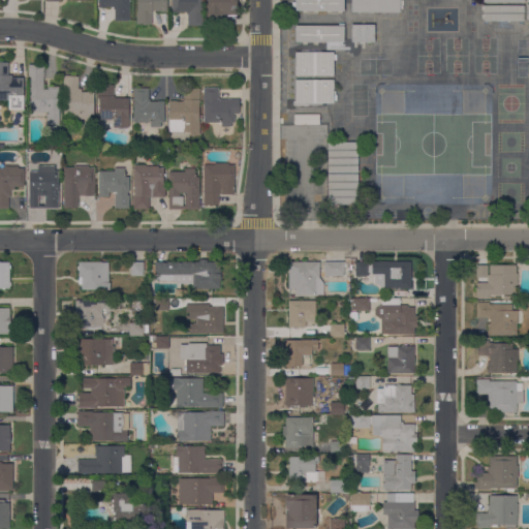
[(129,0),(129,21),(114,21),(114,9),(114,7),(106,7),(98,7),(98,0),(129,0)]
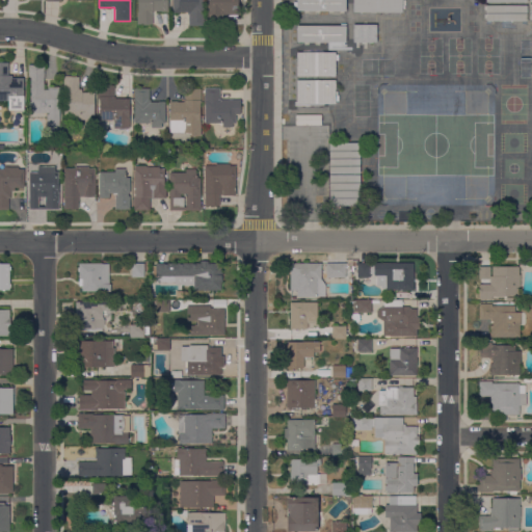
[(161,11),(153,11),(153,14),(152,14),(152,25),(137,25),(137,0),(168,0),(168,11),(161,11)]
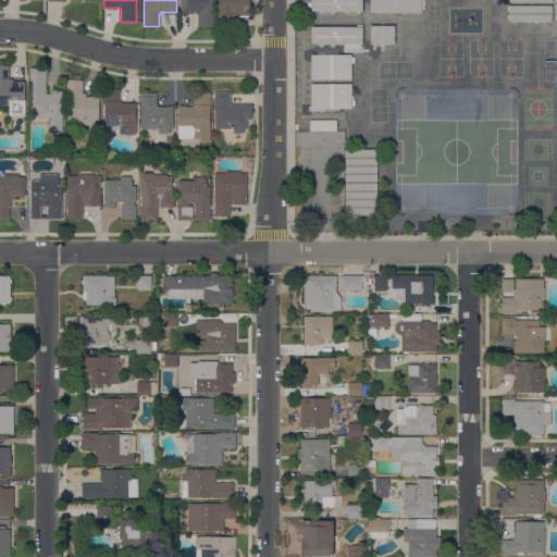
[(213,0),(213,27),(197,27),(197,15),(196,15),(196,13),(187,13),(187,14),(181,13),(181,0),(213,0)]
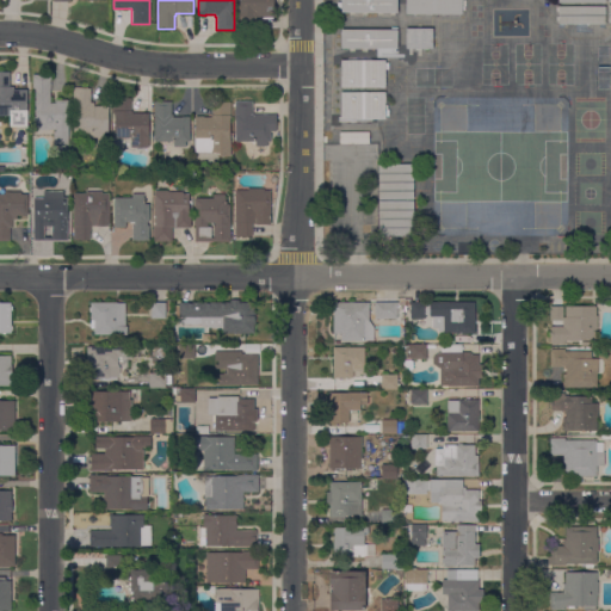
[(273,0),(273,4),(276,4),(276,17),(255,17),(255,29),(239,29),(239,13),(240,13),(239,0),(273,0)]
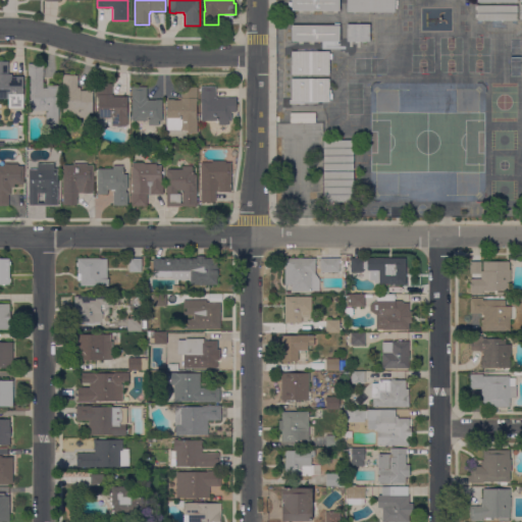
[(340,0),(340,11),(291,11),(291,0),(340,0)]
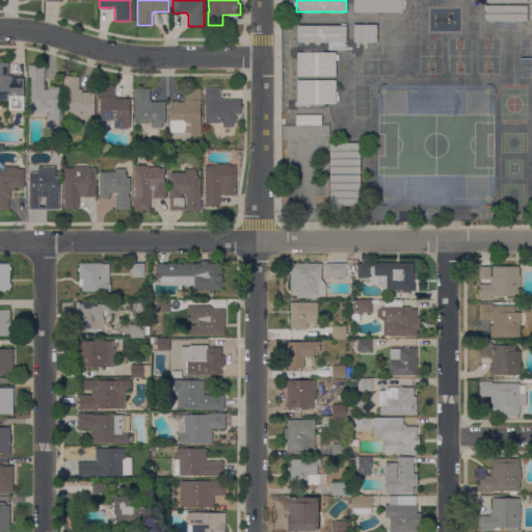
[(402,0),(402,12),(353,12),(353,0),(402,0)]
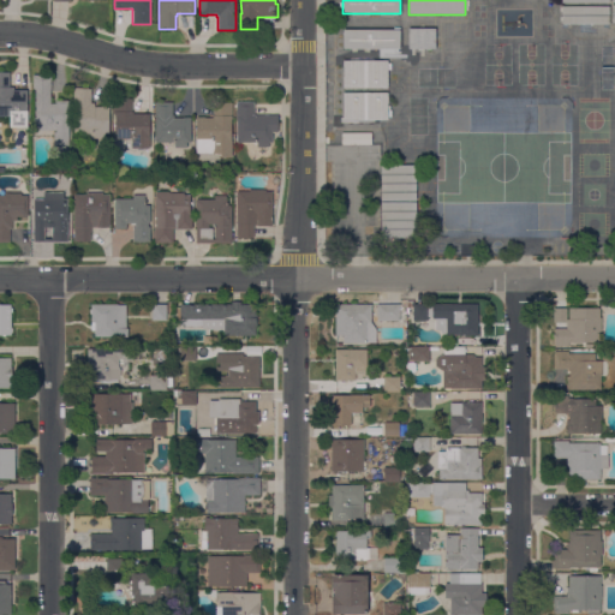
[(609,7),(609,24),(561,24),(561,6),(609,7)]
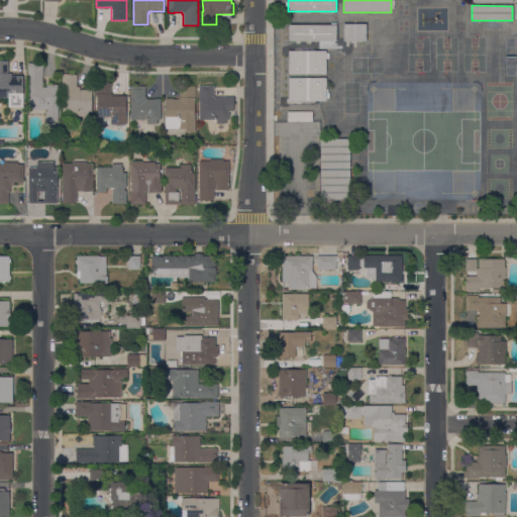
[(366,24),(366,41),(343,41),(343,24),(366,24)]
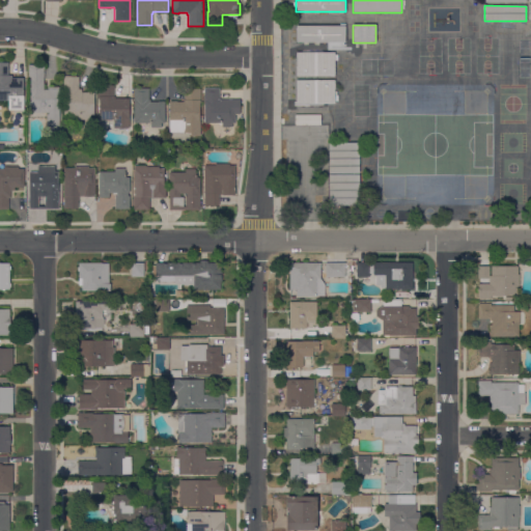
[(345,43),(297,43),(297,26),(345,26),(345,43)]
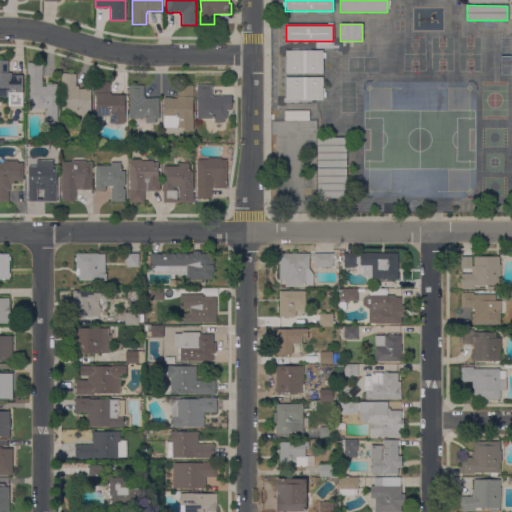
[(323,73),(286,73),(286,51),(323,51),(323,73)]
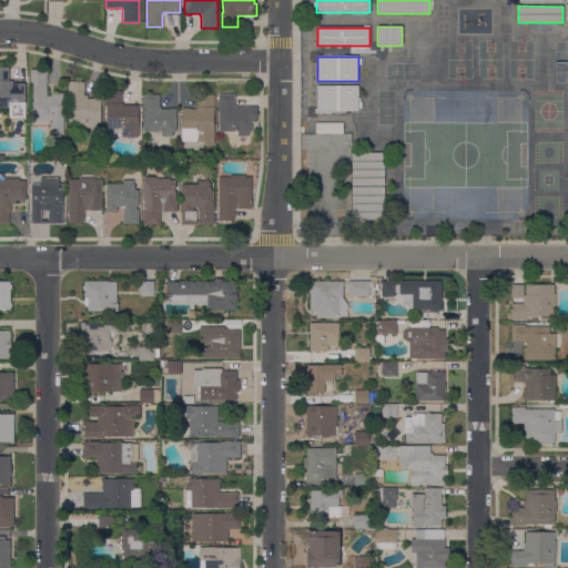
[(26,118),(9,118),(9,108),(0,108),(0,67),(9,67),(9,81),(12,81),(12,83),(26,83),(26,118)]
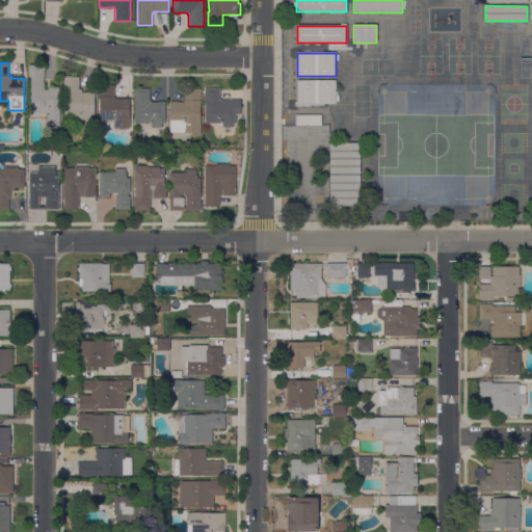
[(60,133),(47,133),(47,114),(48,114),(48,113),(32,113),(32,109),(29,109),(29,92),(28,92),(28,86),(29,86),(29,80),(28,80),(28,65),(44,65),(44,89),(48,89),(48,87),(60,87),(60,133)]
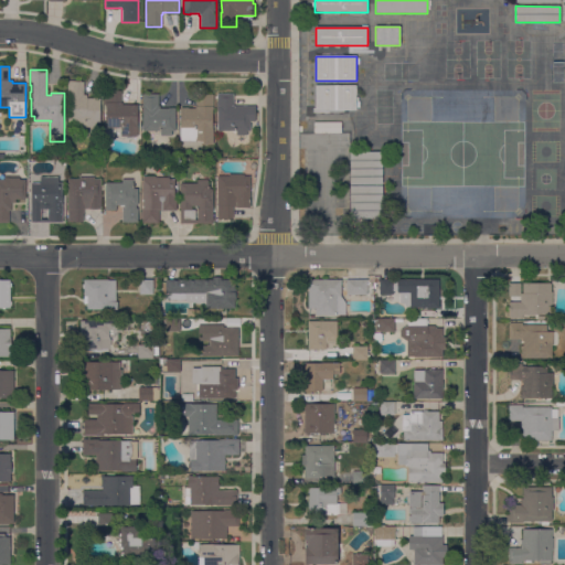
[(99,123),(97,123),(97,127),(86,127),(86,123),(68,123),(68,95),(67,95),(67,82),(84,82),(84,95),(86,95),(86,98),(100,98),(99,123)]
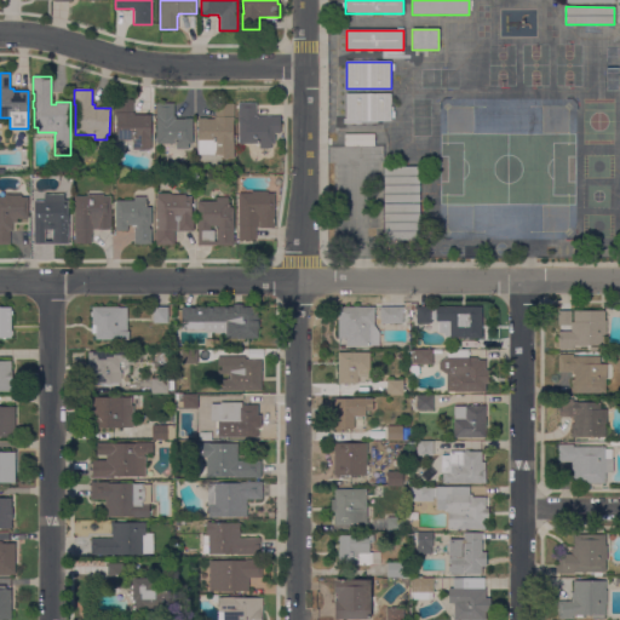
[(391,121),(346,121),(346,93),(391,93),(391,121)]
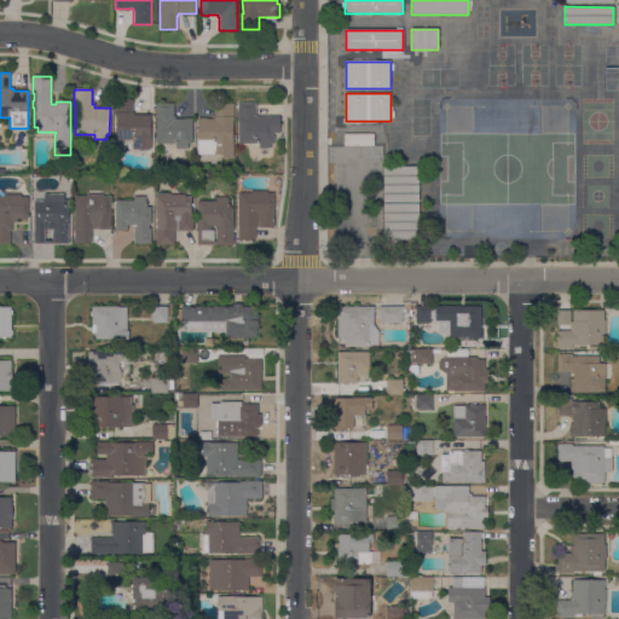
[(116,140),(116,116),(115,116),(115,99),(133,99),(133,113),(134,113),(134,115),(150,115),(150,150),(146,150),(146,152),(138,152),(138,149),(132,149),(132,140),(116,140)]
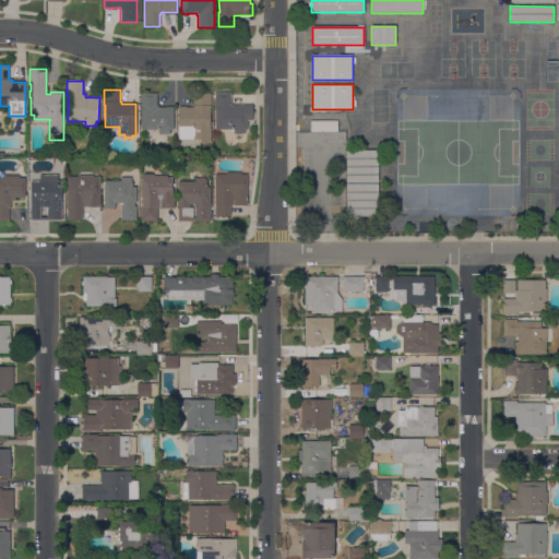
[(174,130),(169,130),(169,134),(158,134),(158,130),(141,130),(141,93),(156,93),(156,105),(158,105),(157,107),(166,107),(174,107),(174,130)]
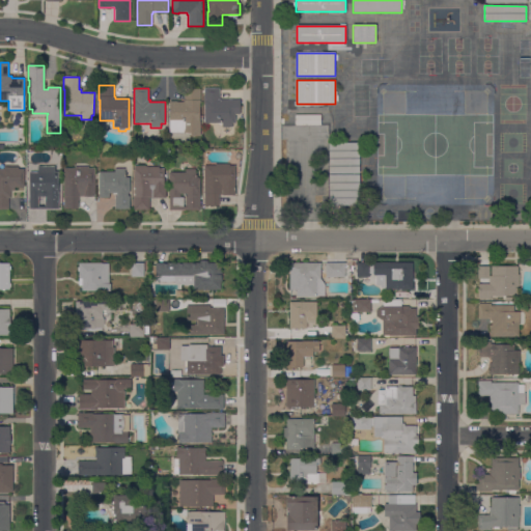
[(200,136),(191,136),(191,133),(169,133),(169,102),(176,102),(176,103),(184,103),(184,101),(185,101),(185,88),(200,88),(200,136)]
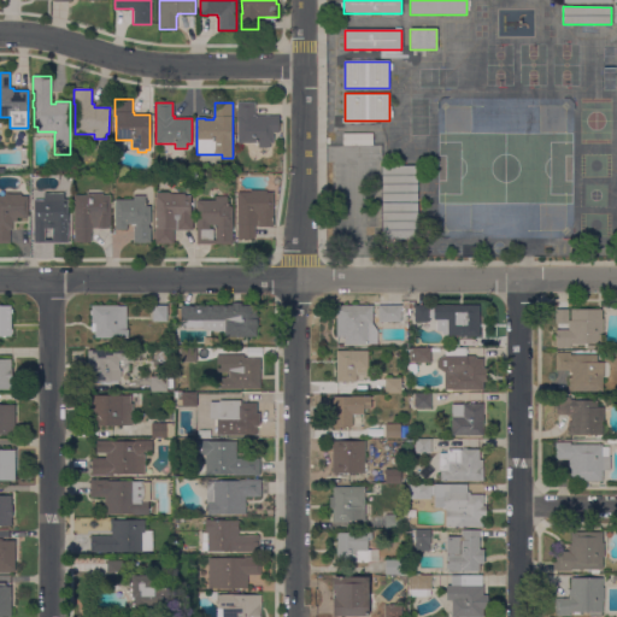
[(238,103),(254,103),(254,116),(278,116),(278,133),(274,133),(274,144),(270,144),(270,157),(258,157),(258,144),(238,144),(238,103)]
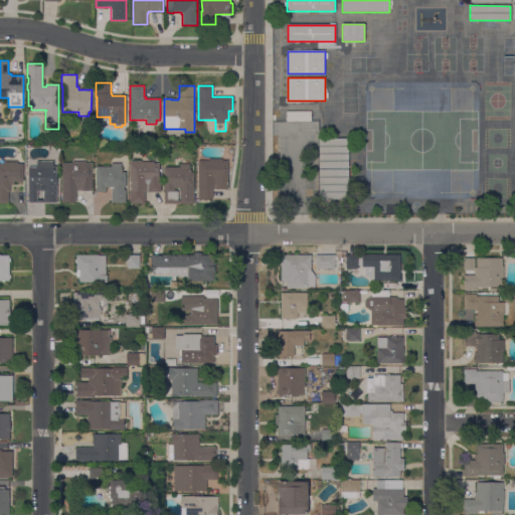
[(311,112),(311,122),(286,122),(286,112),(311,112)]
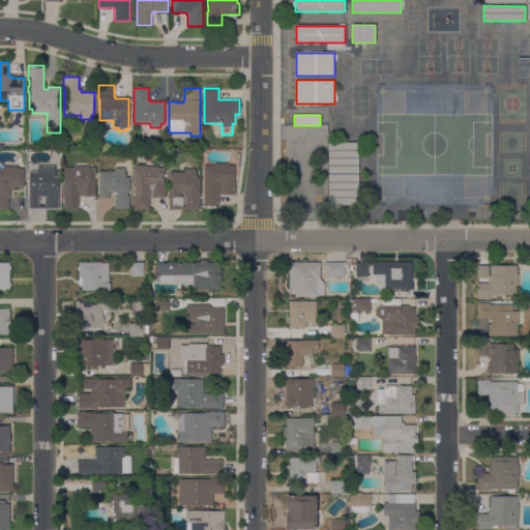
[(358,143),(358,173),(328,174),(328,143),(358,143)]
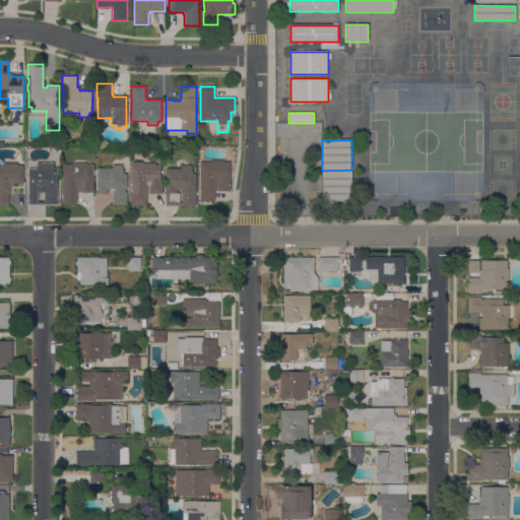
[(51,148),(59,148),(60,159),(55,160),(52,158),(51,148)]
